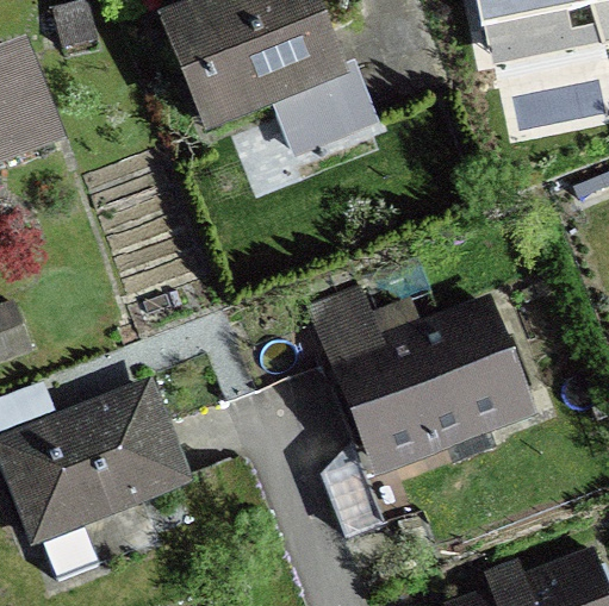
[(199,0),(157,17),(207,141),(275,113),(294,160),(383,125),(356,60),(345,64),(317,0),(199,0)]
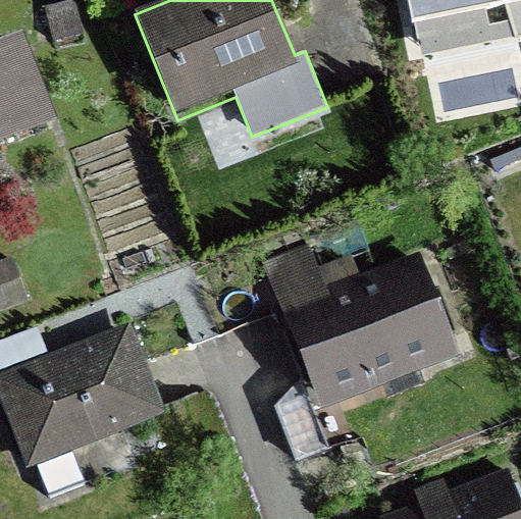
[(22,33),(0,41),(0,145),(57,123),(22,33)]
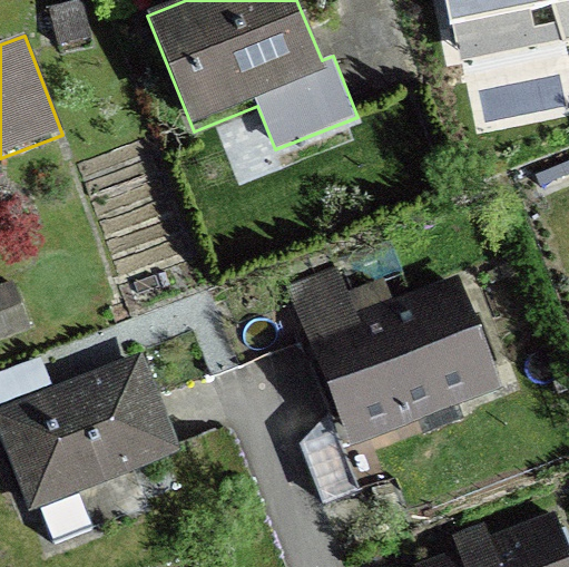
[(568,158),(537,172),(541,185),(568,173),(568,158)]
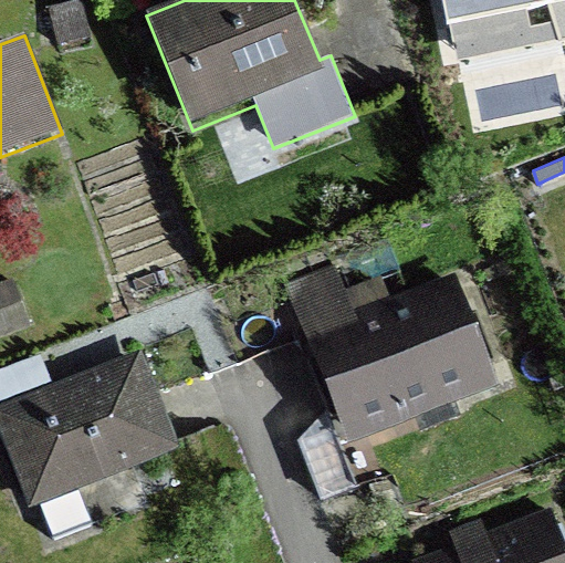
[(337,262),(286,281),(347,444),(500,386),(457,272),(390,296),(382,273),(347,287),(337,262)]
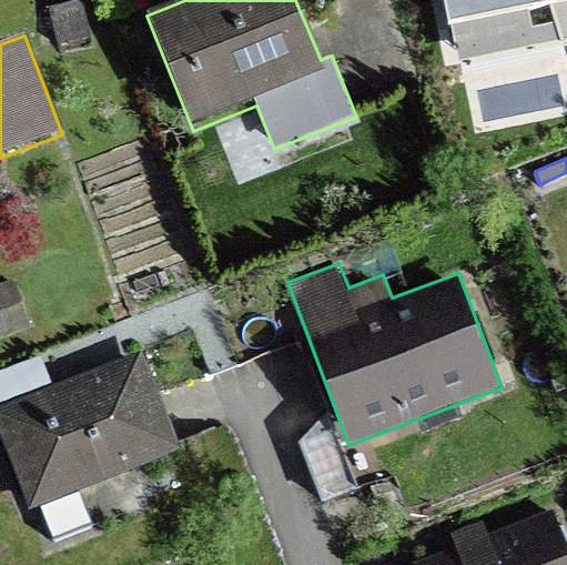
[(0,340),(31,330),(13,279),(0,283),(0,340)]
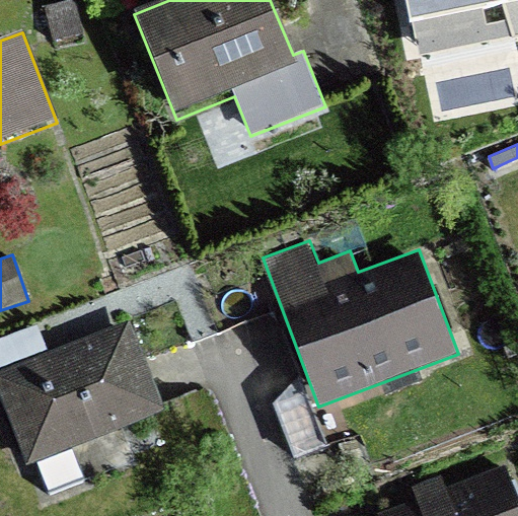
[(129,320),(0,370),(0,394),(27,464),(165,411),(129,320)]
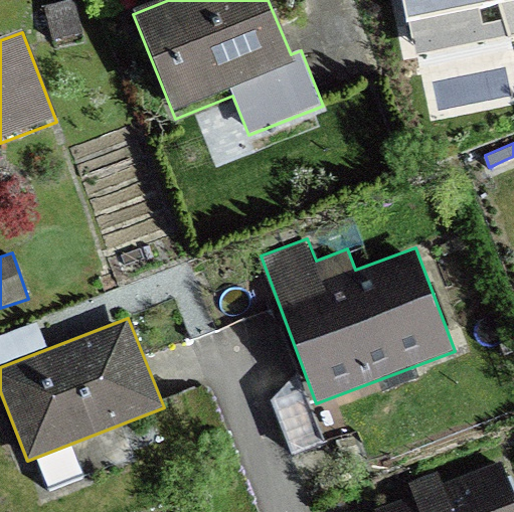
[(0,365),(47,347),(37,320),(0,334),(0,365)]
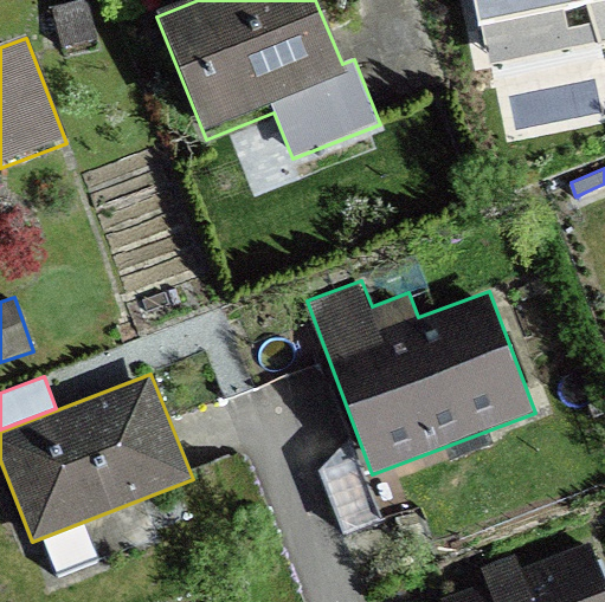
[(441,600),(442,601),(604,601),(604,574),(591,539),(521,567),(516,555),(482,568),(487,582),(441,600)]
